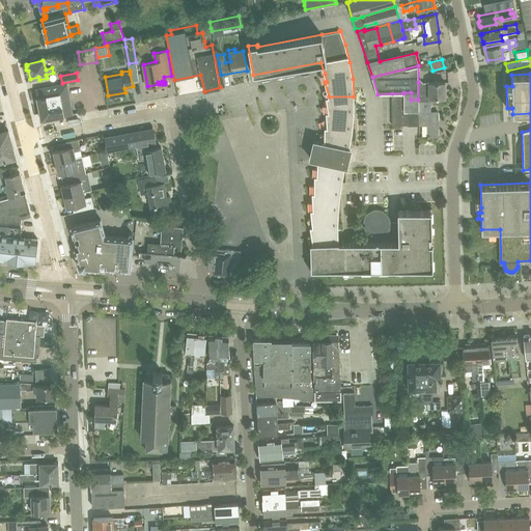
[(35,88),(42,120),(73,114),(66,82),(35,88)]
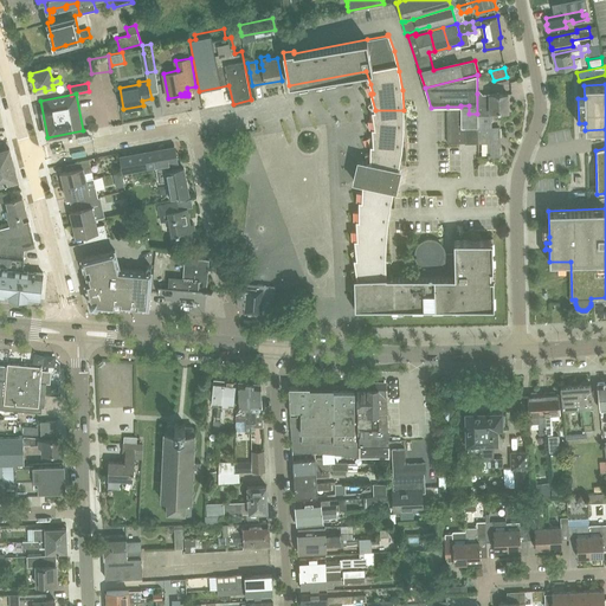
[(490,111),(508,111),(508,94),(477,94),(477,114),(490,114),(490,111)]
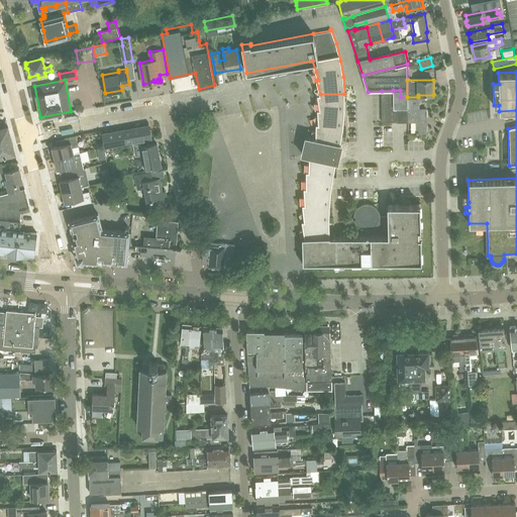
[(393,97),(394,103),(394,108),(397,108),(397,109),(397,115),(397,121),(397,122),(415,121),(416,132),(416,133),(417,134),(418,133),(418,131),(425,131),(425,108),(418,108),(418,97),(407,97),(400,97),(400,90),(393,90),(393,91),(393,97)]
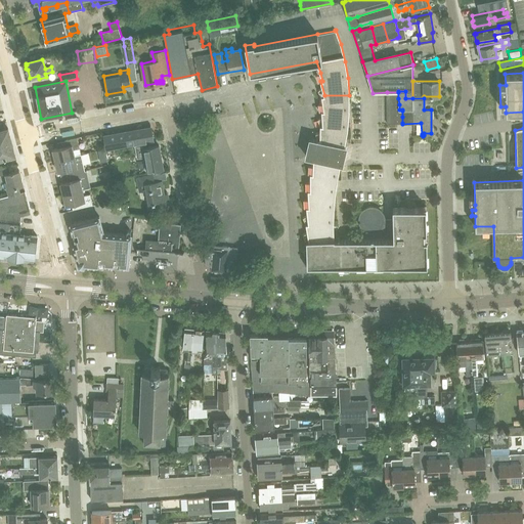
[(353,266),(352,239),(334,239),(334,224),(334,209),(336,193),(338,179),(341,164),(342,164),(346,147),(345,146),(345,147),(344,147),(348,130),(349,113),(349,95),(324,95),(321,96),(324,111),(321,111),(322,126),(320,125),(320,140),(317,140),(310,138),(306,156),(313,158),(313,174),(310,173),(310,190),(308,190),(309,207),(306,207),(308,223),(306,223),(309,241),(306,241),(307,267),(309,267),(310,269),(318,266),(353,266)]
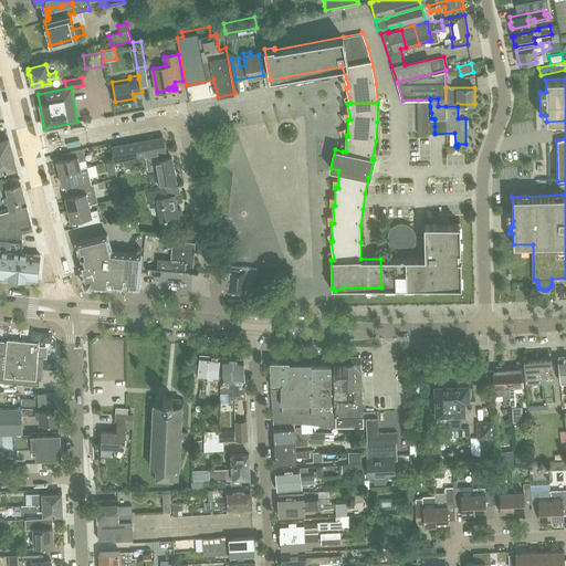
[(156,138),(113,146),(116,160),(146,155),(149,170),(157,170),(160,184),(176,180),(171,156),(159,159),(158,153),(166,150),(164,137),(156,138)]
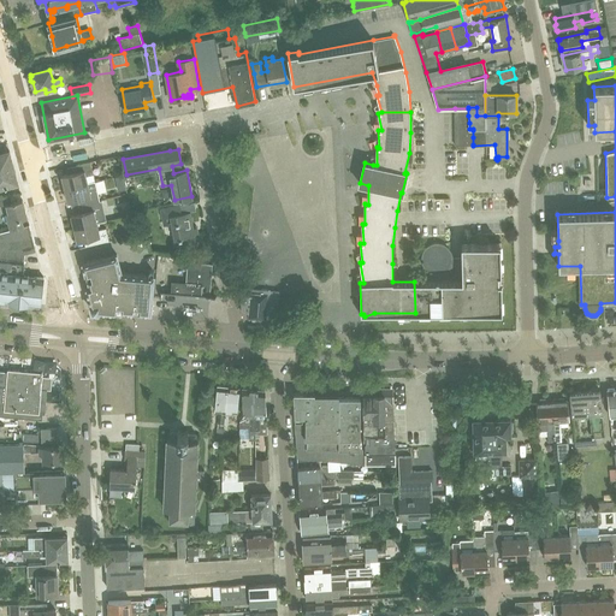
[(0,170),(13,167),(9,150),(0,153),(0,170)]
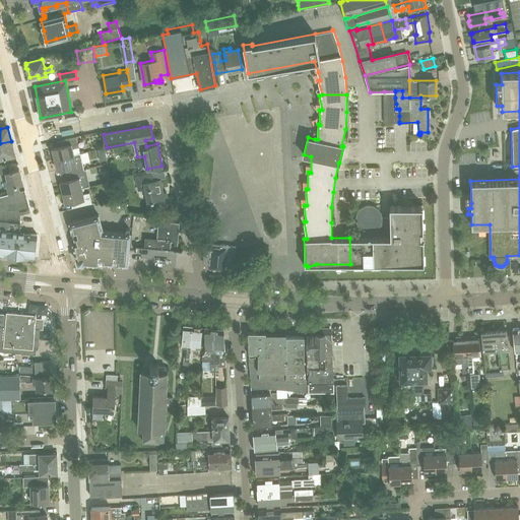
[(76,137),(65,139),(66,144),(53,148),(55,158),(74,154),(73,148),(79,147),(76,137)]
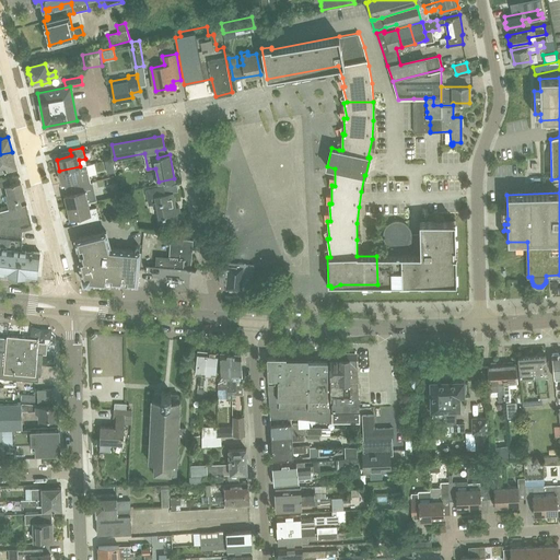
[(12,152),(0,154),(0,171),(16,167),(12,152)]
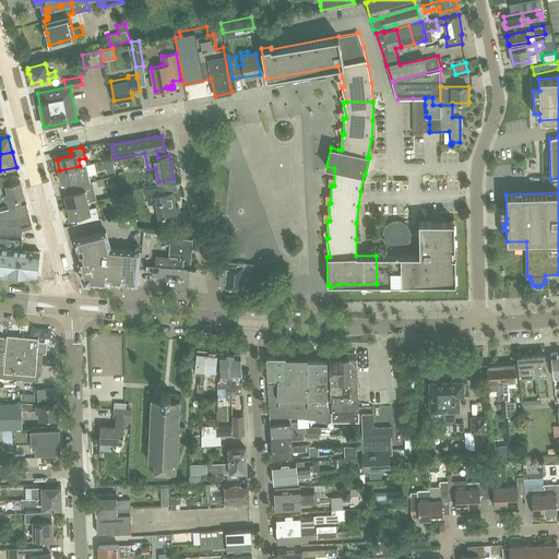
[(78,186),(91,182),(86,165),(80,166),(59,170),(62,182),(76,179),(78,186)]
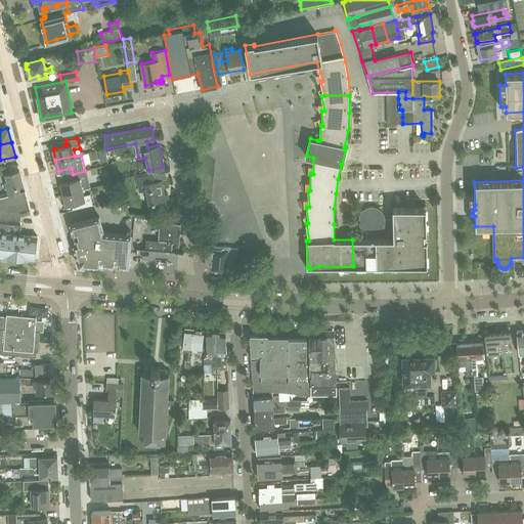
[(9,194),(19,192),(18,186),(23,185),(18,170),(9,173),(8,167),(0,169),(0,175),(6,174),(7,181),(5,181),(9,194)]
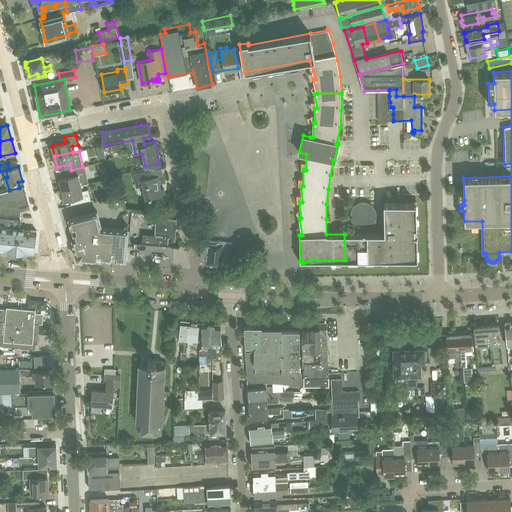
[(73,176),(61,178),(60,179),(62,189),(81,185),(80,179),(85,178),(83,167),(71,170),(73,176)]
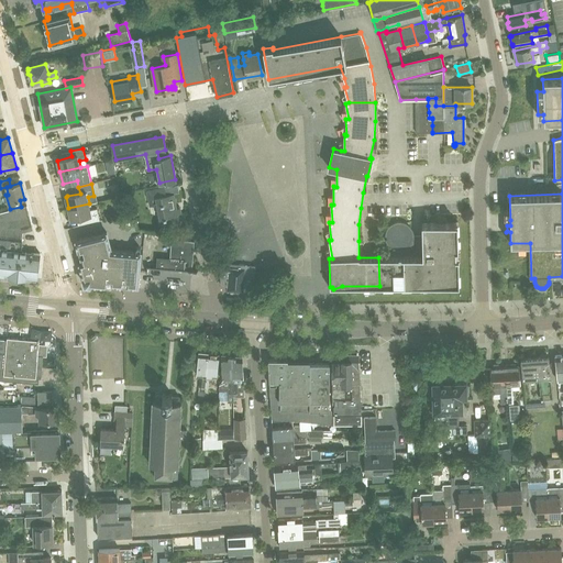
[(146,190),(148,199),(150,207),(157,205),(162,227),(179,222),(174,194),(167,195),(165,187),(146,190)]
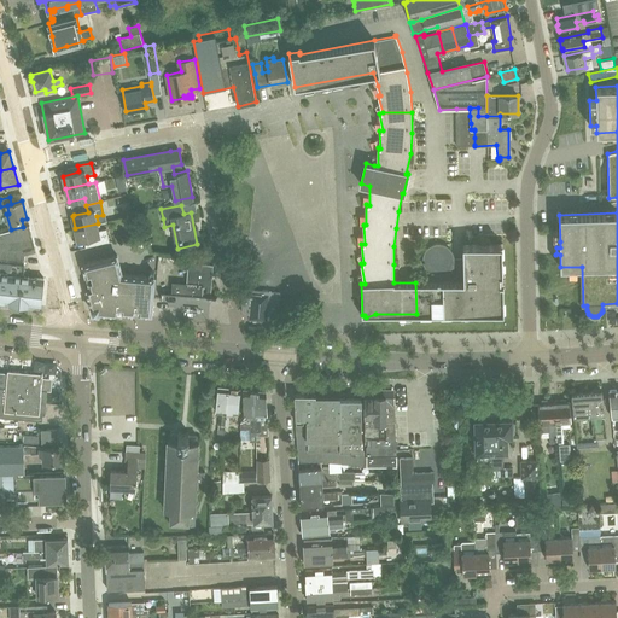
[(79,242),(85,240),(94,238),(95,245),(110,242),(106,229),(99,231),(98,223),(75,228),(79,242)]
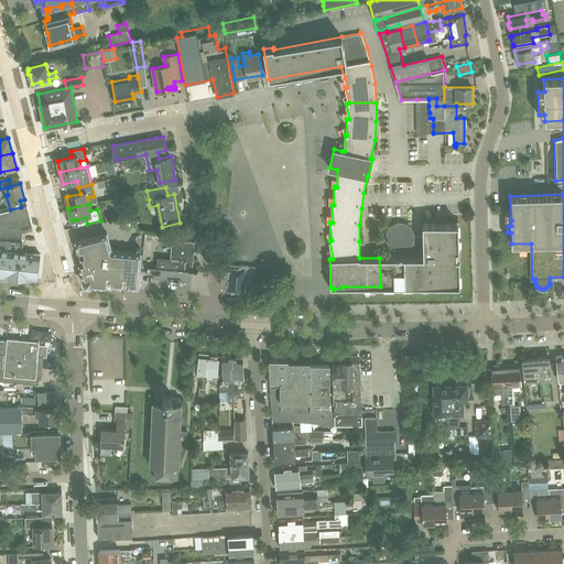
[(32,227),(26,206),(21,207),(10,209),(0,212),(0,226),(23,229),(32,227)]
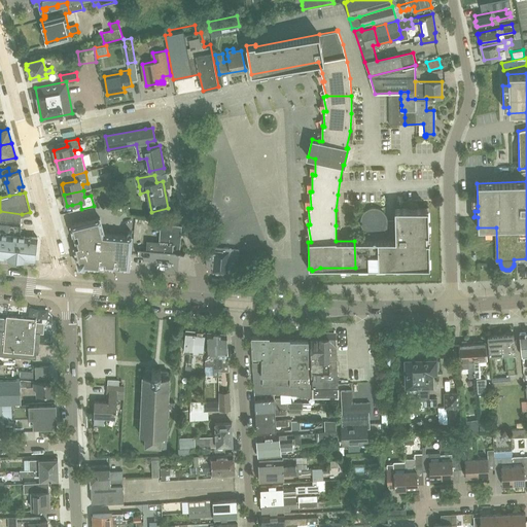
[(354,241),(355,268),(429,266),(429,241),(426,241),(426,234),(429,234),(428,208),(395,209),(395,223),(386,221),(386,219),(384,213),(379,209),(373,209),(366,211),(362,216),(361,222),(364,229),(370,232),(370,233),(376,233),(382,231),(382,230),(392,240),(354,241)]
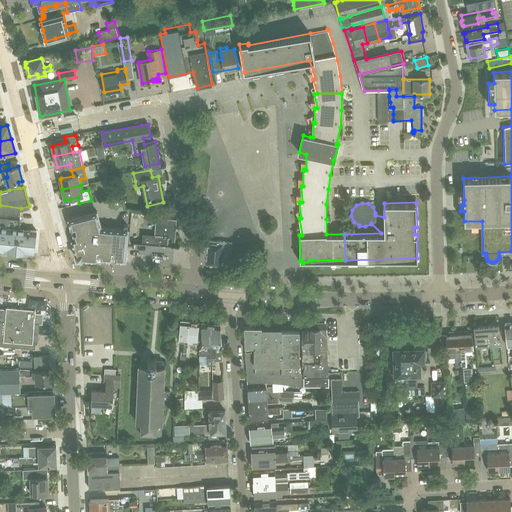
[(0,249),(8,250),(12,211),(21,212),(21,208),(0,205),(0,249)]
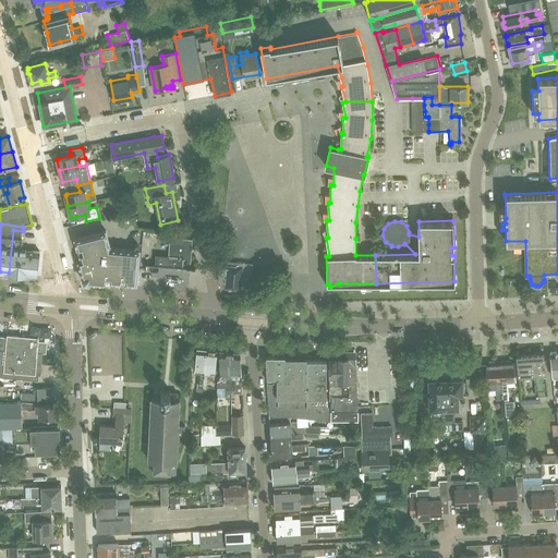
[(13,230),(9,273),(23,275),(25,261),(20,261),(21,249),(23,231),(13,230)]
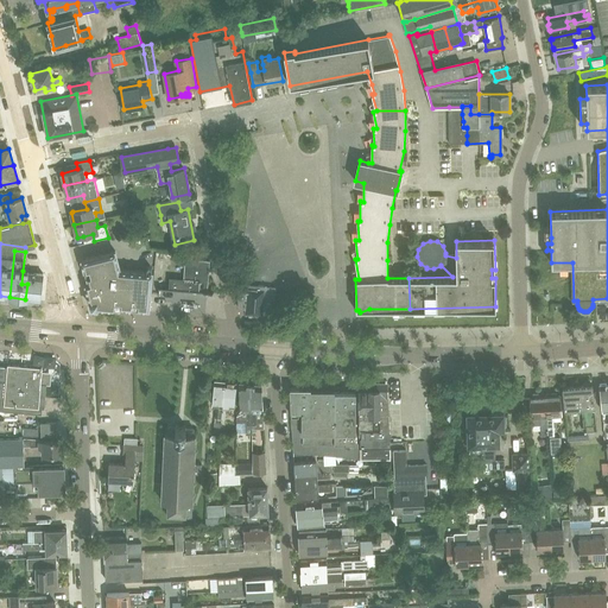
[(149,309),(150,296),(152,272),(120,270),(118,261),(115,251),(82,260),(87,277),(88,277),(89,284),(86,284),(90,301),(89,301),(92,306),(97,308),(97,306),(114,309),(114,305),(149,309)]
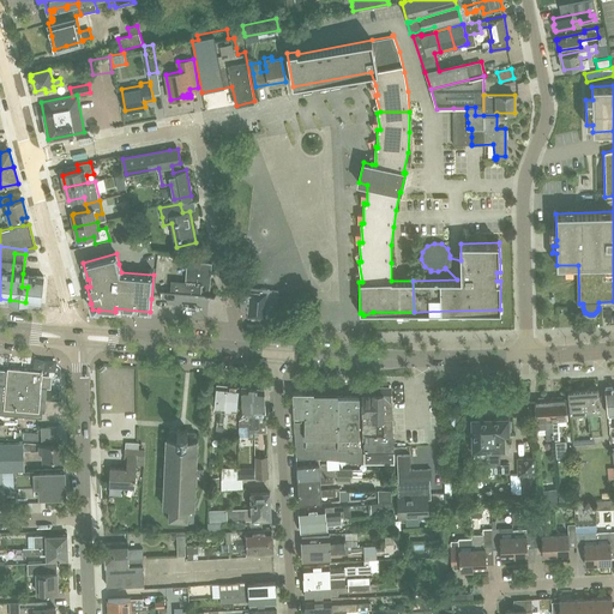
[(187,260),(185,282),(210,283),(212,263),(187,260)]
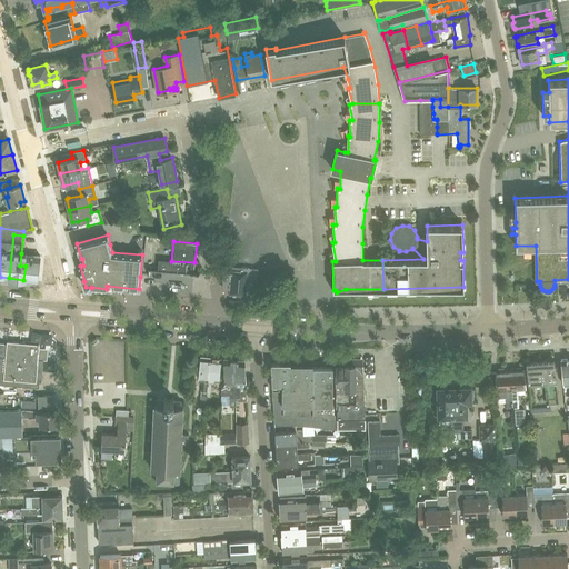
[(40,256),(21,253),(20,266),(26,266),(23,280),(38,281),(40,256)]
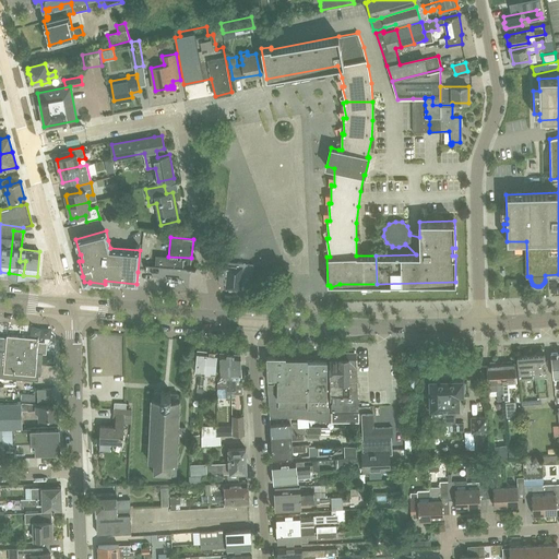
[(156,256),(155,265),(199,269),(199,268),(191,266),(191,258),(168,257),(156,256)]
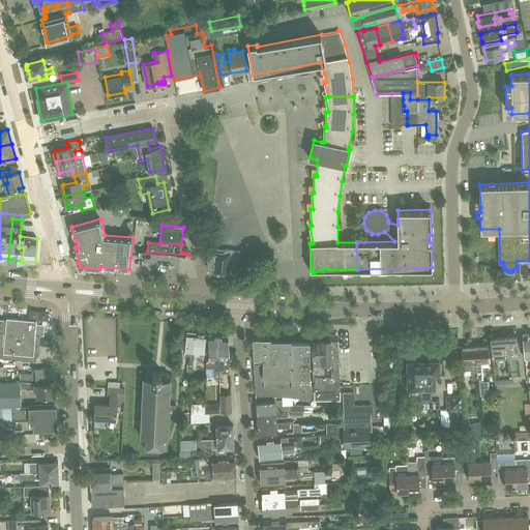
[(207,252),(208,268),(213,269),(213,273),(214,273),(214,272),(228,274),(229,270),(238,271),(240,255),(240,249),(215,247),(215,252),(207,251),(207,252)]
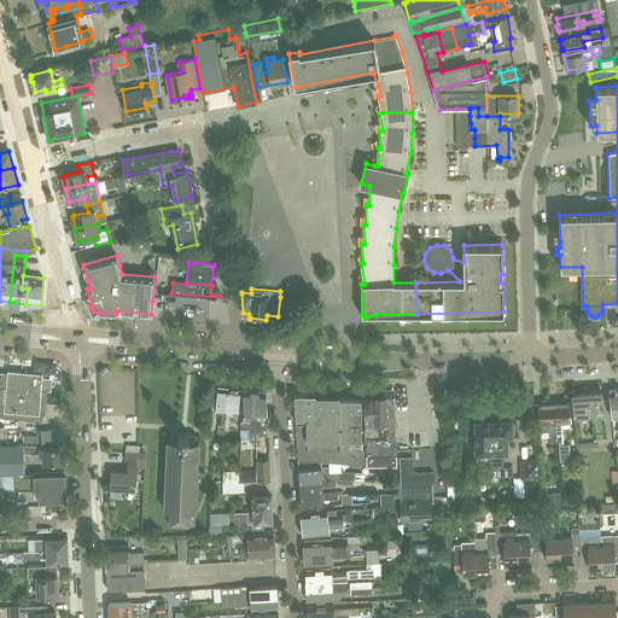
[(0,417),(42,420),(42,414),(45,415),(47,390),(48,378),(42,378),(44,373),(7,371),(7,373),(0,372),(0,417)]
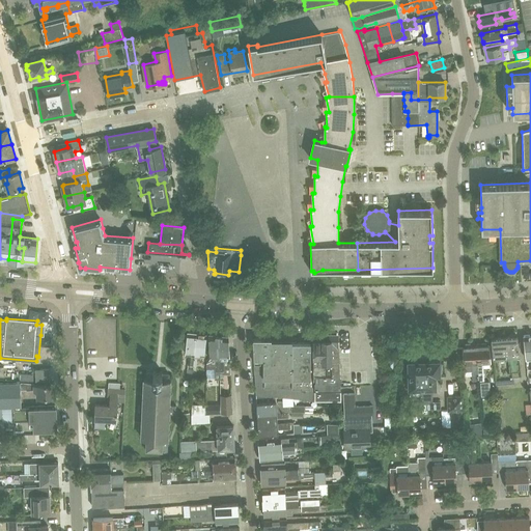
[(192,378),(193,365),(197,333),(188,332),(186,354),(190,354),(187,378),(192,378)]
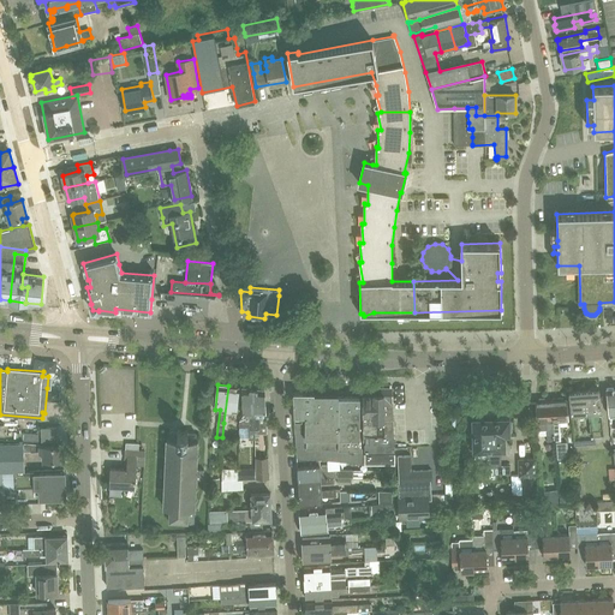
[(239,387),(228,386),(224,423),(228,424),(230,411),(237,411),(239,387)]
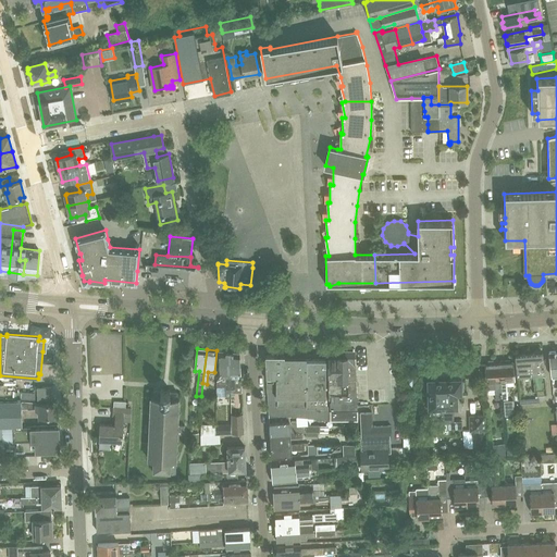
[(232,392),(232,391),(230,351),(220,350),(221,376),(218,380),(217,392),(225,392),(225,398),(232,398),(231,392),(232,392)]
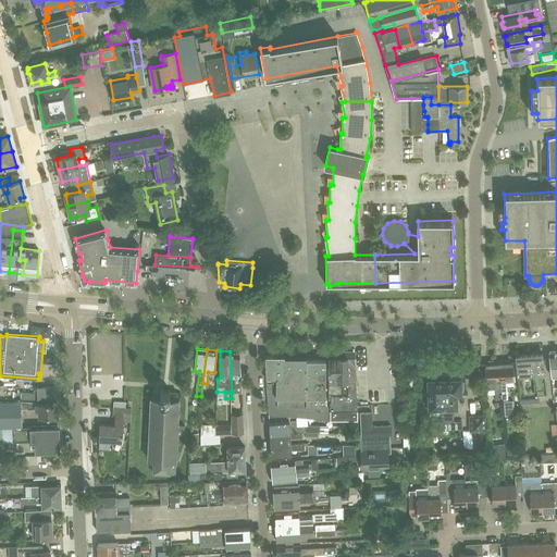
[(240,353),(230,351),(232,391),(232,392),(242,392),(240,375),(242,375),(240,353)]
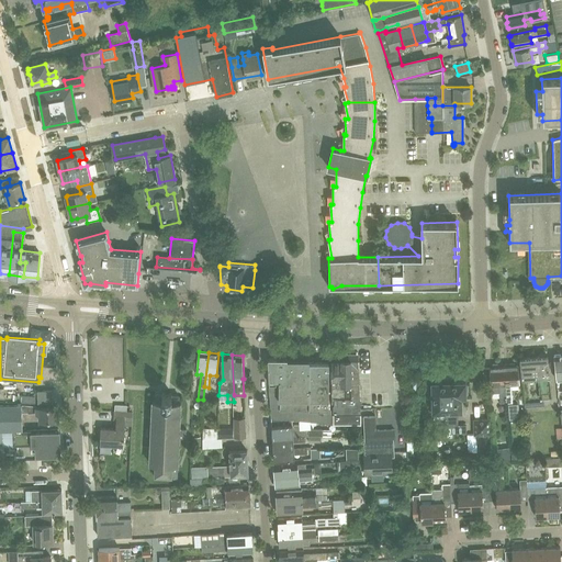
[(538,378),(540,400),(551,398),(547,356),(519,358),(521,379),(538,378)]
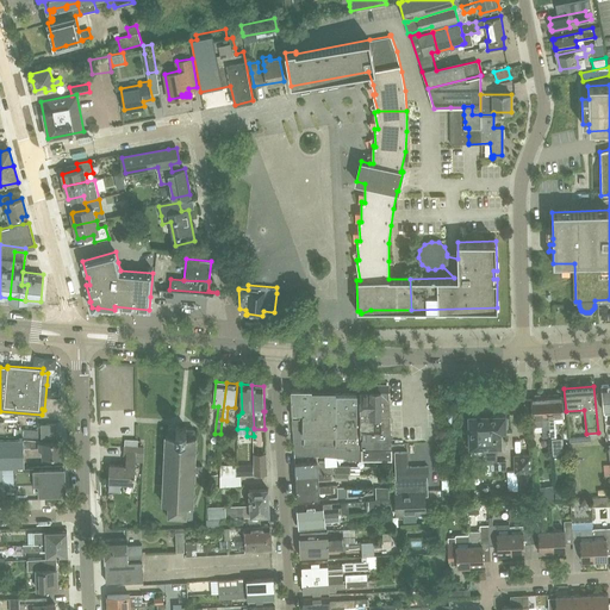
[(336,393),(311,393),(312,388),(291,388),(293,444),(294,453),(296,462),(318,461),(317,456),(335,458),(336,393)]
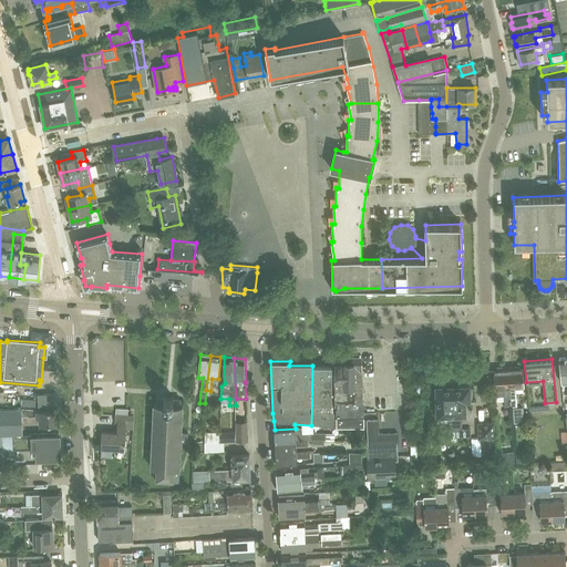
[(332,366),(312,366),(311,425),(333,428),(333,413),(332,413),(332,366)]
